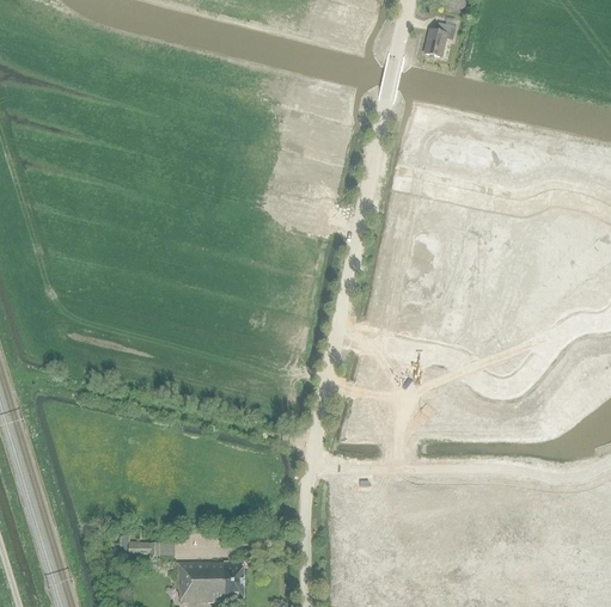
[(422,50),(439,54),(444,36),(451,37),(454,24),(437,20),(434,29),(428,26),(422,50)]
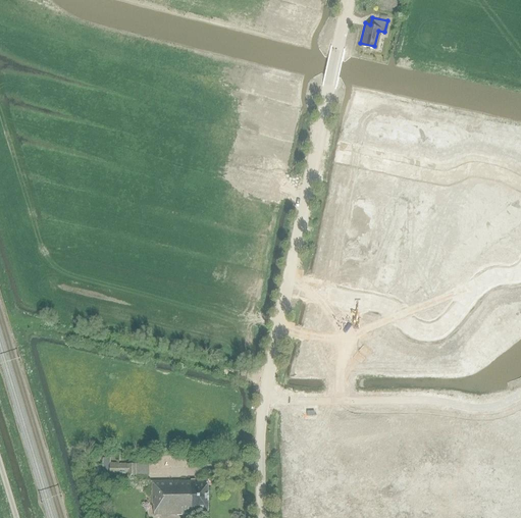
[(409,128),(406,140),(417,142),(417,140),(425,142),(424,146),(443,150),(447,132),(428,127),(427,133),(409,128)]
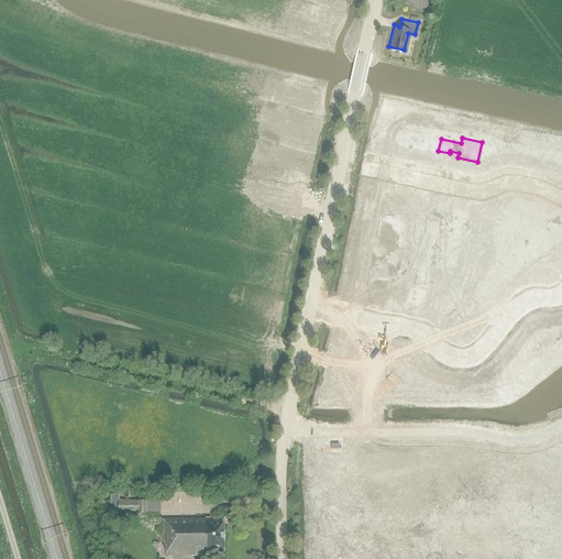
[(561,149),(555,148),(551,164),(561,165),(561,149)]
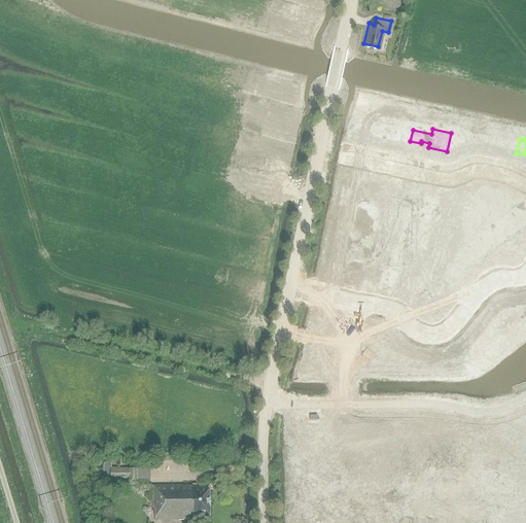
[(495,200),(500,193),(493,188),(493,186),(492,187),(489,185),(489,184),(489,183),(488,185),(482,181),(472,196),(484,202),(482,206),(494,214),(500,203),(495,200)]
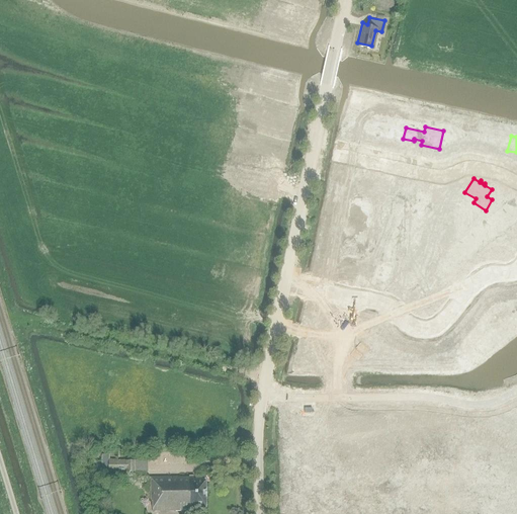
[(416,182),(412,200),(424,202),(428,184),(416,182)]
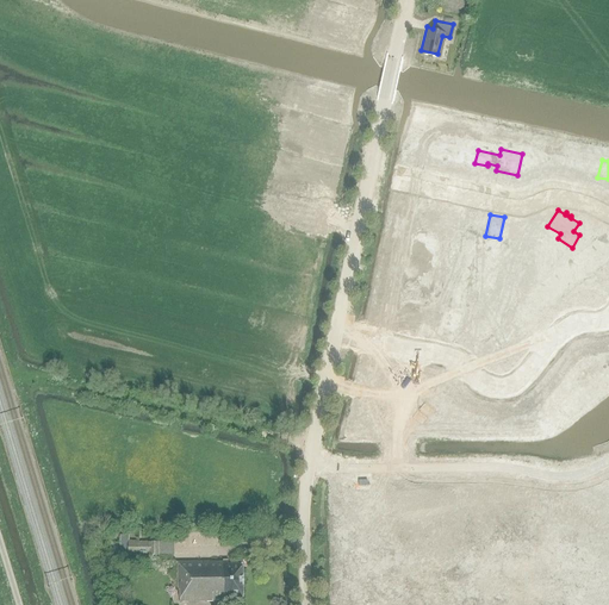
[(591,241),(584,253),(591,259),(598,247),(603,249),(606,245),(608,248),(608,232),(602,228),(592,242),(591,241)]
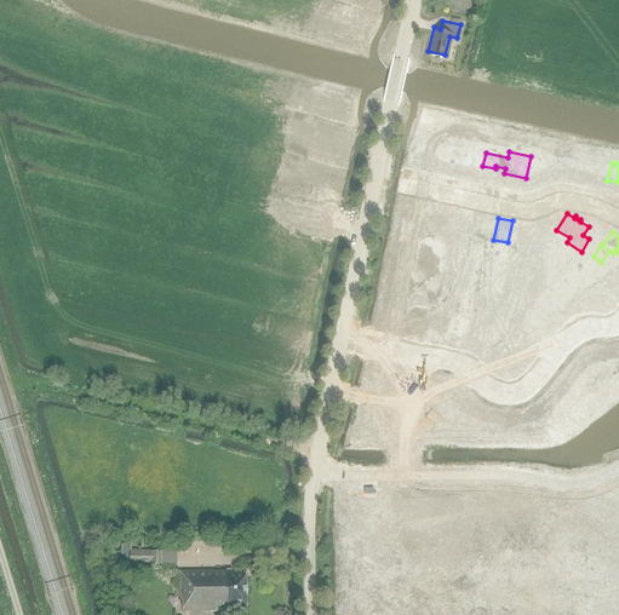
[(588,266),(583,276),(599,286),(594,295),(603,302),(615,283),(588,266)]
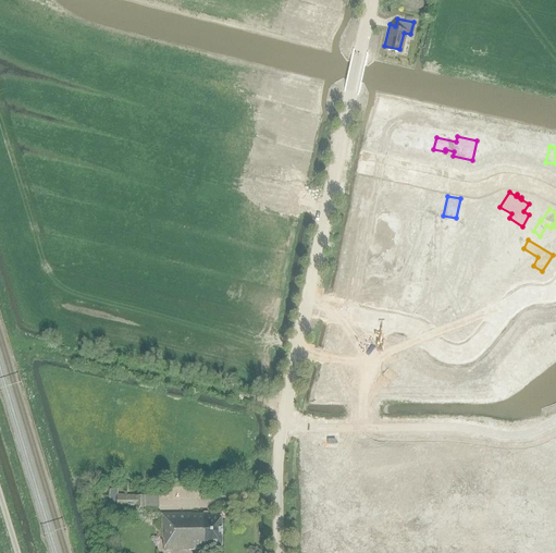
[(370,241),(368,255),(381,258),(384,244),(370,241)]
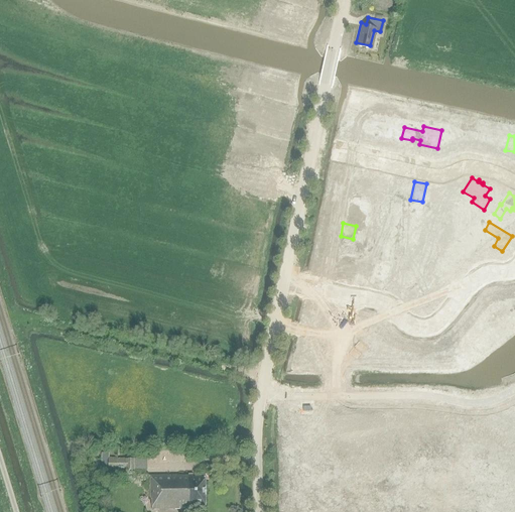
[(432,250),(432,251),(448,272),(449,272),(456,267),(456,266),(459,265),(459,264),(461,263),(465,260),(465,259),(447,237),(446,238),(440,242),(440,243),(441,244),(432,250)]
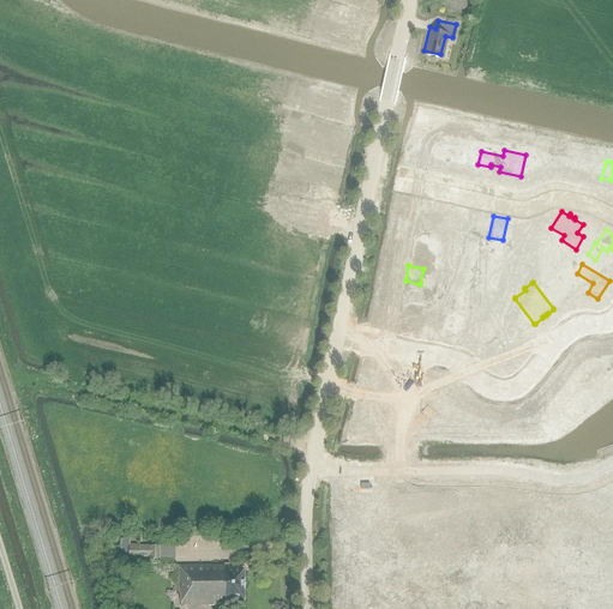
[(450,312),(449,312),(462,330),(463,330),(461,327),(470,320),(473,323),(475,326),(476,326),(475,325),(490,314),(491,315),(491,314),(473,289),(472,289),(472,290),(457,301),(457,300),(456,301),(460,306),(451,313),(450,312)]
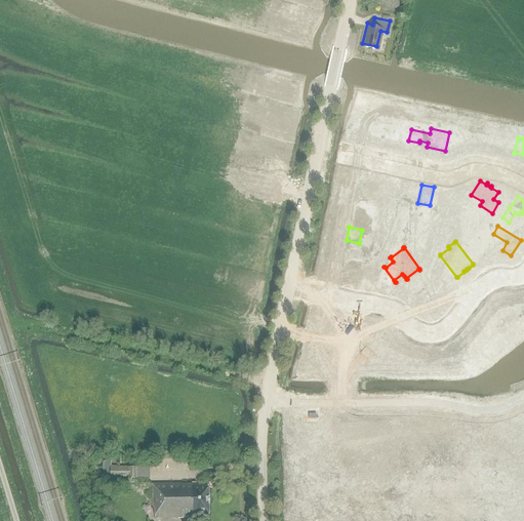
[(519,310),(509,296),(504,301),(502,299),(484,314),(494,327),(512,313),(513,315),(519,310)]
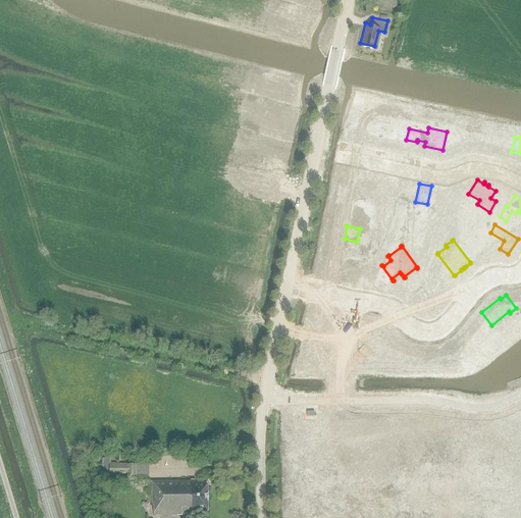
[(312,312),(309,325),(323,328),(322,331),(336,334),(340,316),(326,313),(325,315),(312,312)]
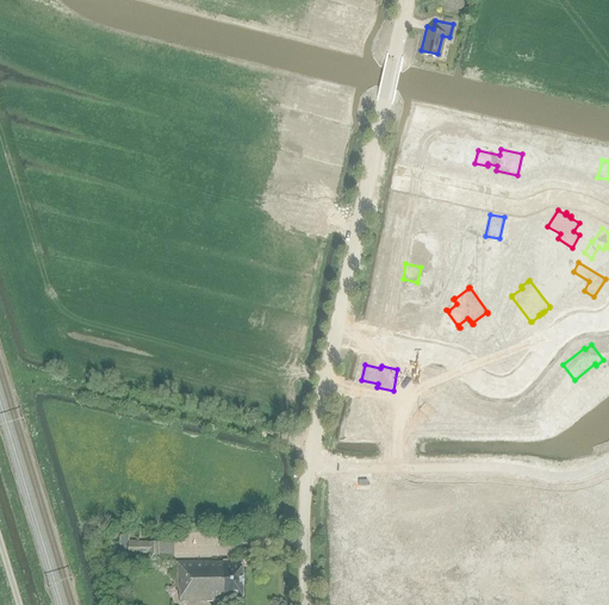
[(397,369),(393,391),(418,395),(420,391),(439,394),(441,380),(423,376),(423,374),(397,369)]
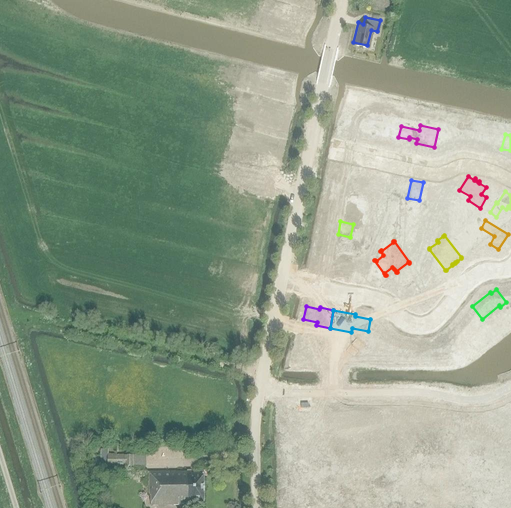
[(451,330),(431,337),(435,347),(447,342),(445,337),(453,334),(451,330)]
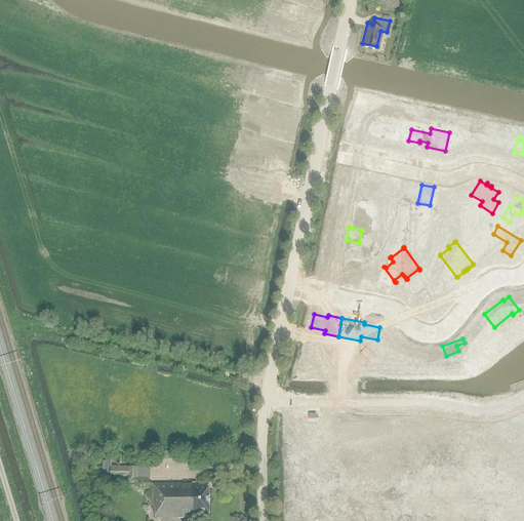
[(417,349),(416,367),(426,367),(426,360),(432,360),(432,353),(426,353),(426,349),(417,349)]
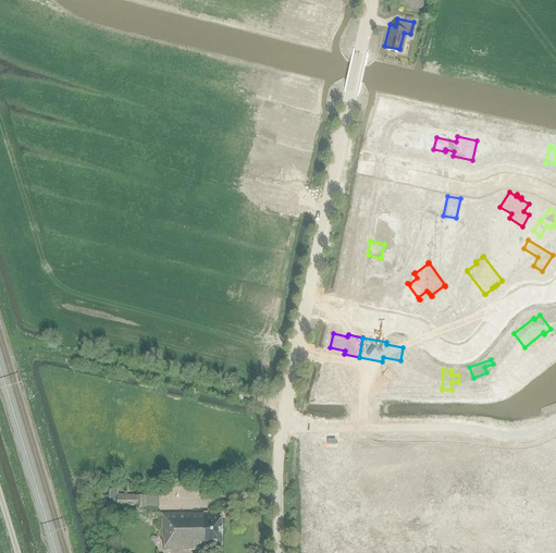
[(425,375),(425,394),(439,394),(439,375),(425,375)]
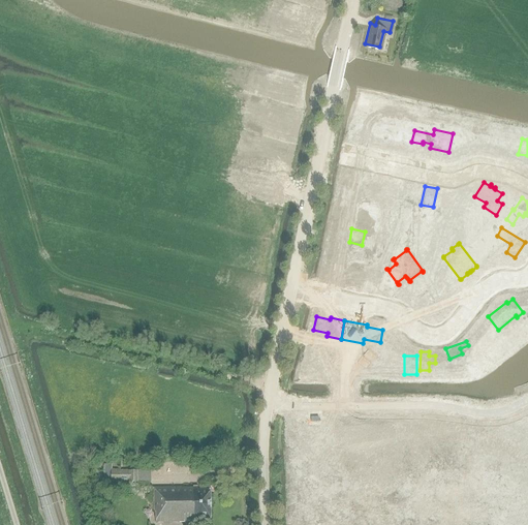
[(458,451),(458,457),(459,457),(459,459),(466,459),(468,459),(468,461),(478,461),(480,461),(480,469),(490,469),(490,459),(498,459),(498,463),(507,463),(515,463),(515,451),(508,451),(508,449),(501,449),(501,428),(488,428),(488,437),(489,444),(488,444),(488,450),(485,450),(485,451),(471,451),(472,448),(470,448),(470,449),(459,449),(459,451),(458,451)]
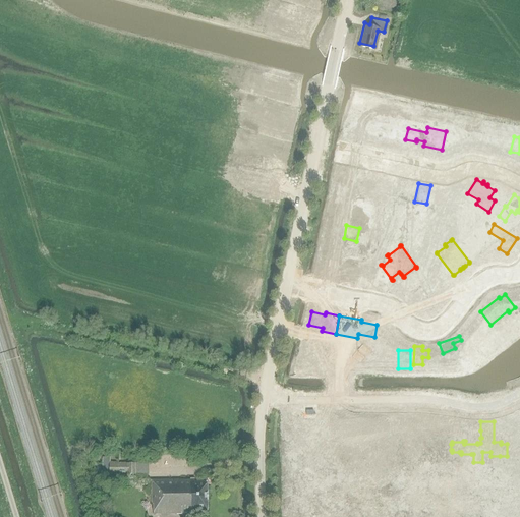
[(327,423),(318,423),(319,442),(328,442),(328,439),(330,439),(330,433),(327,433),(327,423)]
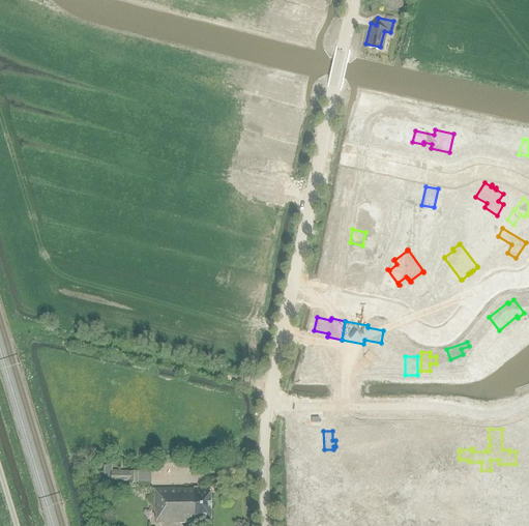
[(408,444),(395,444),(395,462),(408,462),(408,444)]
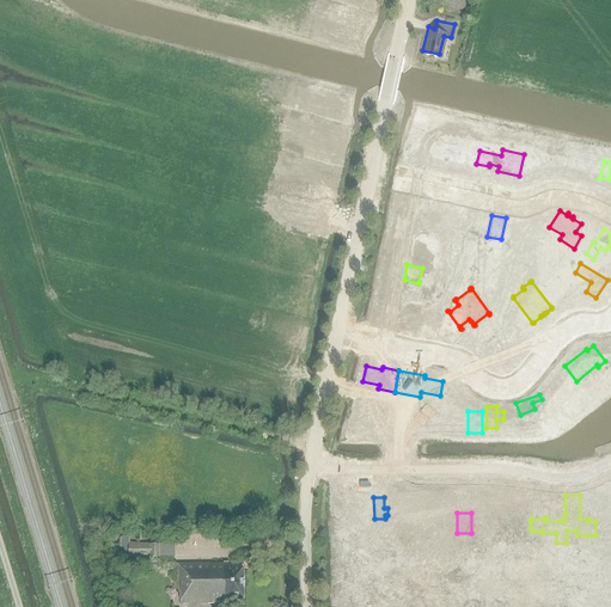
[(159,552),(159,539),(127,539),(127,532),(118,532),(118,549),(127,549),(127,552),(147,553),(159,553),(159,552)]
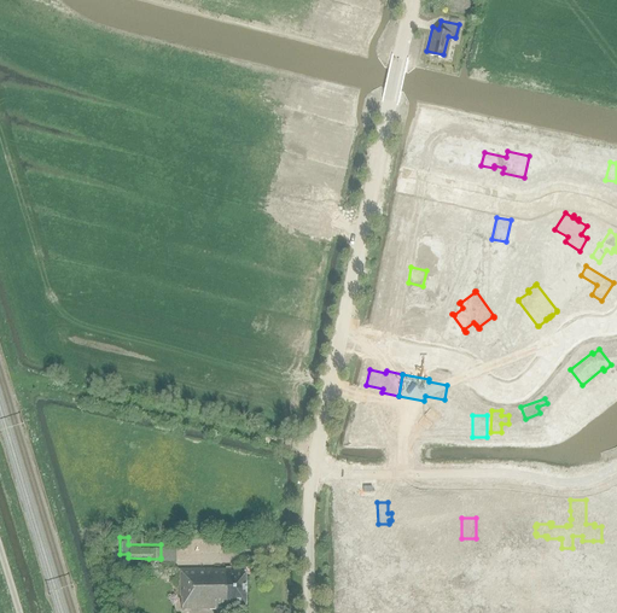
[(174,544),(161,544),(161,558),(175,558),(174,544)]
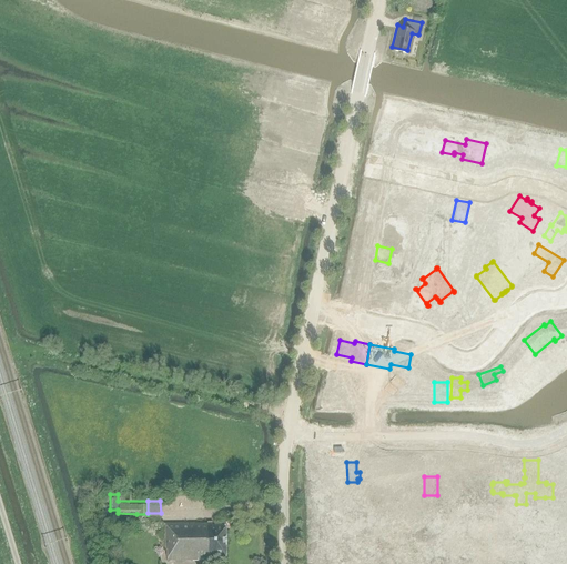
[(191,556),(191,555),(198,555),(198,559),(205,559),(205,554),(206,554),(224,553),(224,522),(206,523),(206,520),(164,520),(164,546),(165,546),(165,556),(191,556)]
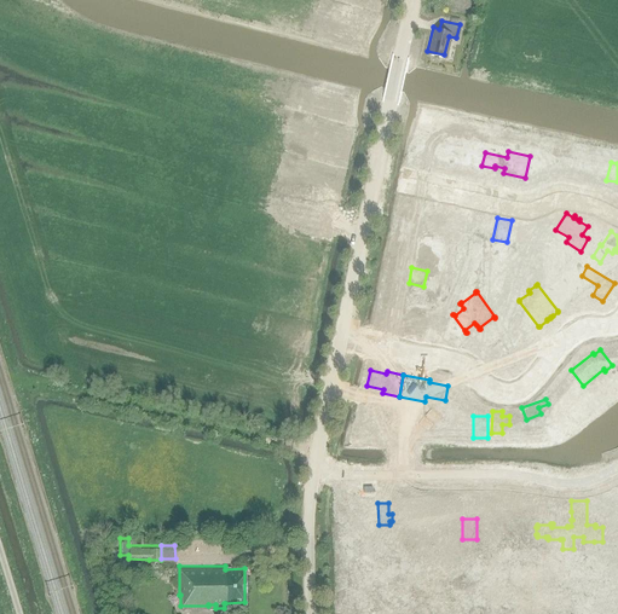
[(380,591),(408,591),(408,579),(408,578),(380,578),(380,579),(380,591)]
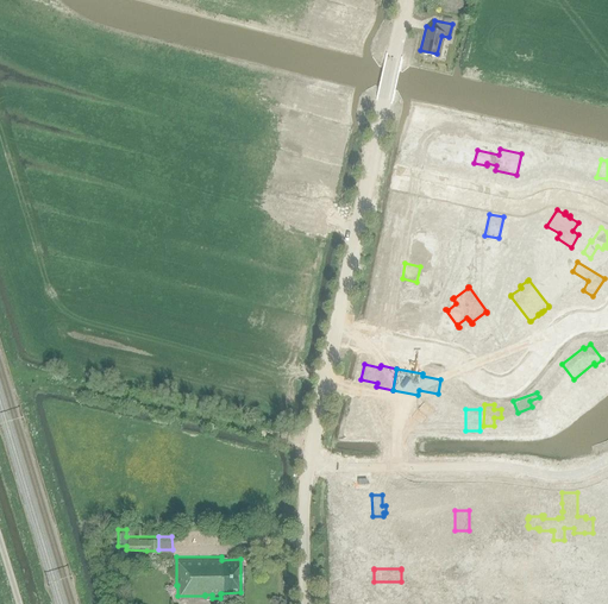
[(496,586),(491,603),(507,603),(512,591),(496,586)]
